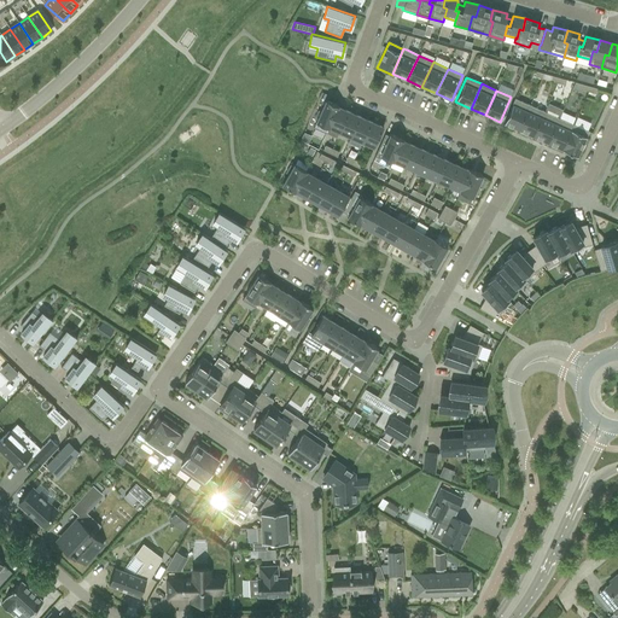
[(519,130),(530,105),(516,99),(503,123),(519,130)]
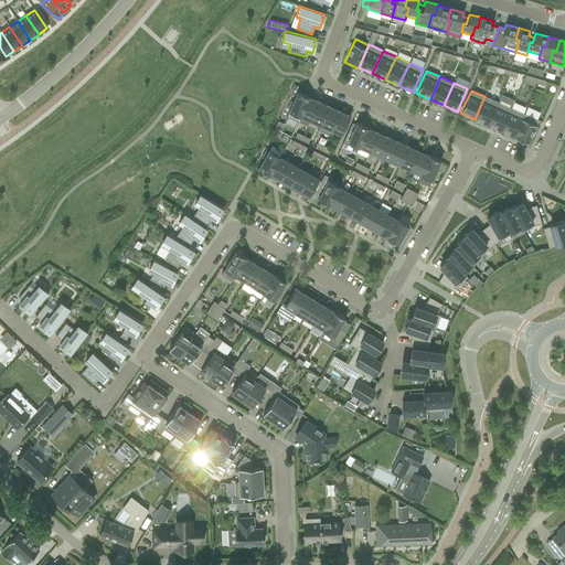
[(308,98),(309,98),(309,97),(298,92),(292,103),(290,102),(288,108),(289,109),(286,117),(298,121),(301,116),(300,116),(308,98)]
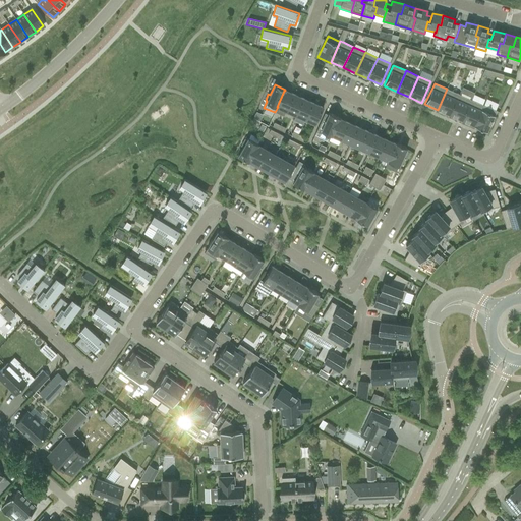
[(459,95),(447,89),(438,110),(450,115),(459,95)]
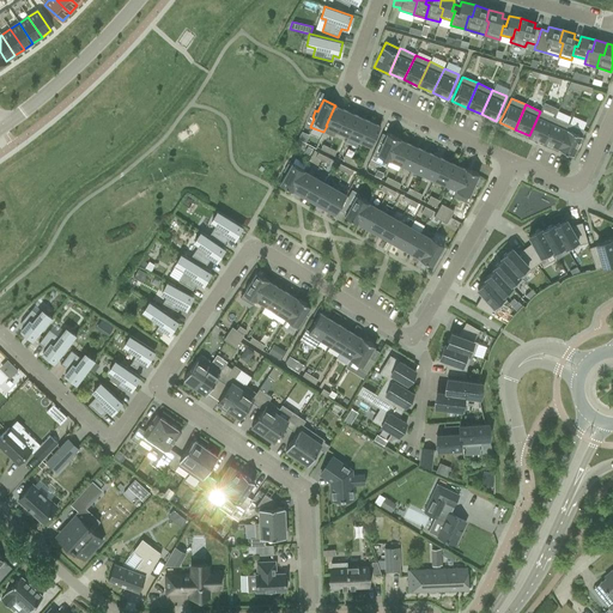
[(335,107),(334,107),(326,126),(327,126),(337,131),(346,111),(335,107)]
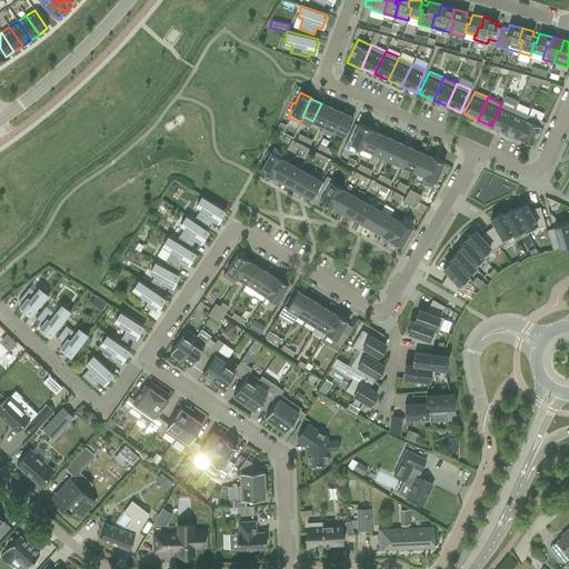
[(321,103),(312,121),(323,126),(331,108),(321,103)]
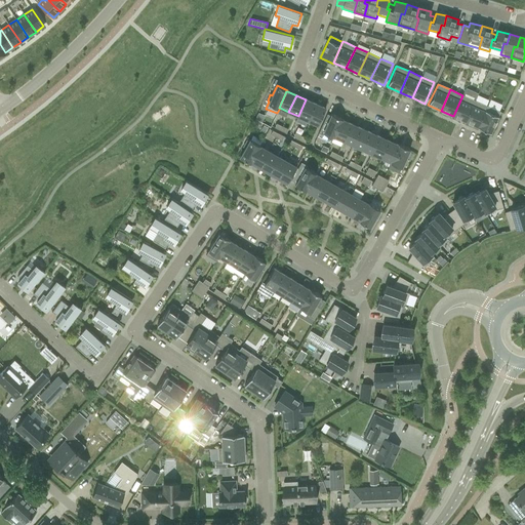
[(462,95),(453,116),(466,121),(475,101),(462,95)]
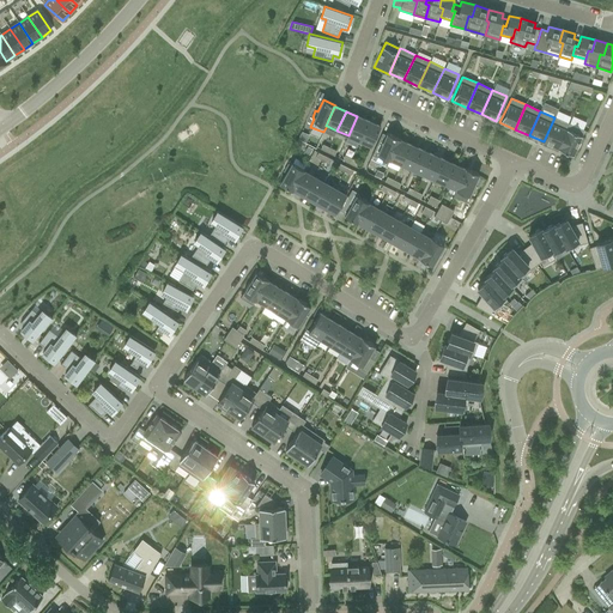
[(357,116),(349,135),(359,140),(368,121),(357,116)]
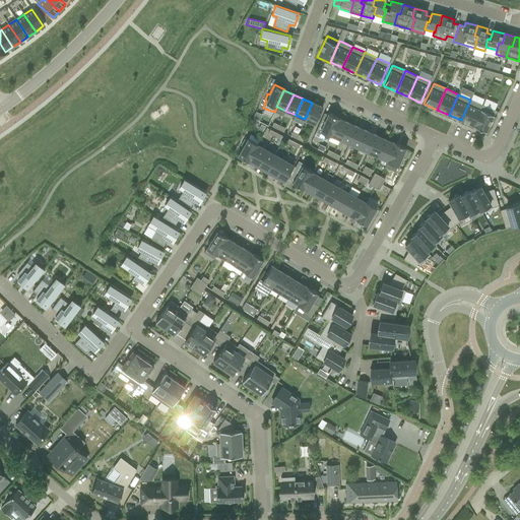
[(470,100),(461,120),(473,126),(482,105),(470,100)]
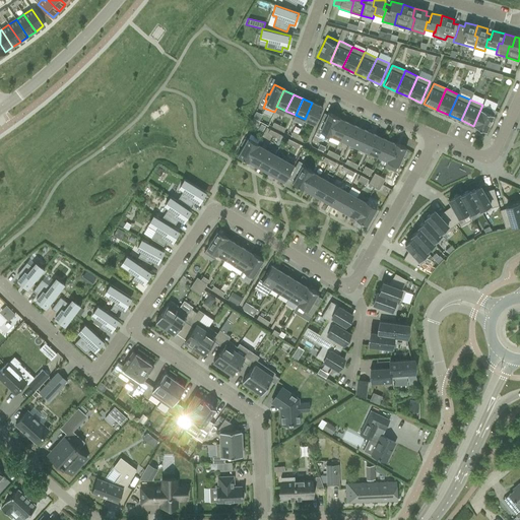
[(322,107),(312,103),(305,119),(315,124),(322,107)]
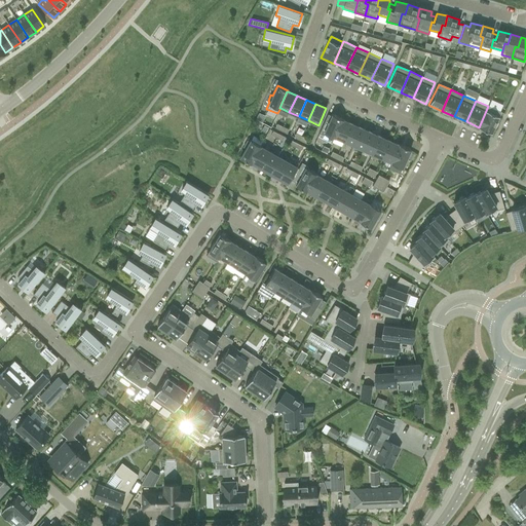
[(479,127),(491,134),(501,112),(488,106),(479,127)]
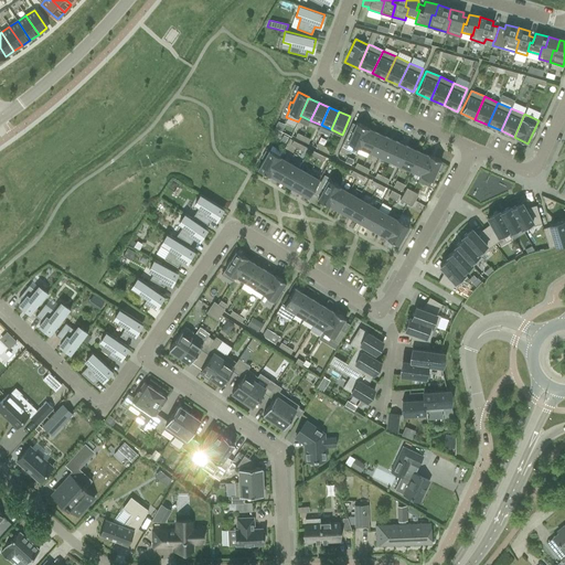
[(278,121),(275,129),(281,131),(285,125),(278,121)]
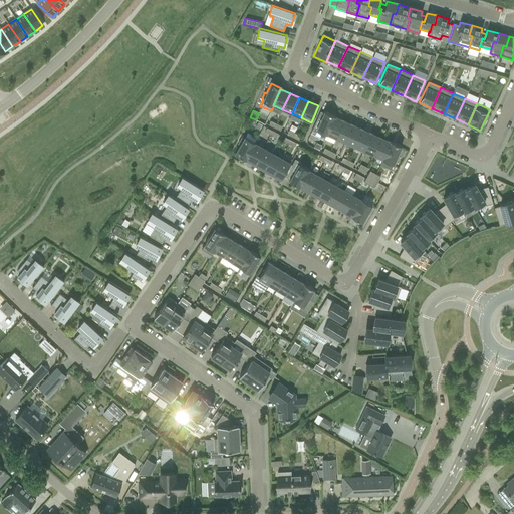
[(320,111),(311,131),(315,133),(316,131),(326,135),(327,134),(326,134),(334,117),(334,116),(324,111),(323,113),(320,111)]
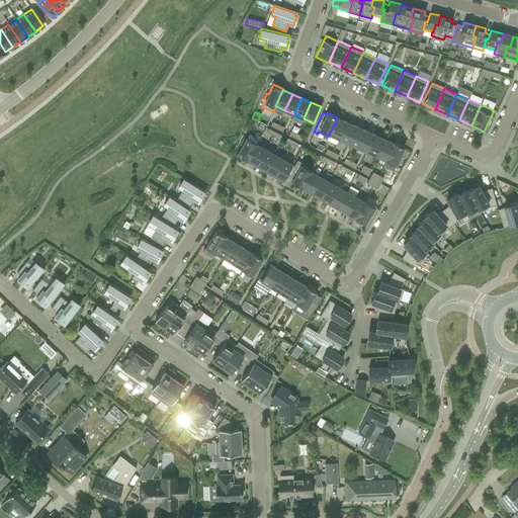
[(337,118),(329,135),(330,135),(339,139),(346,122),(337,118)]
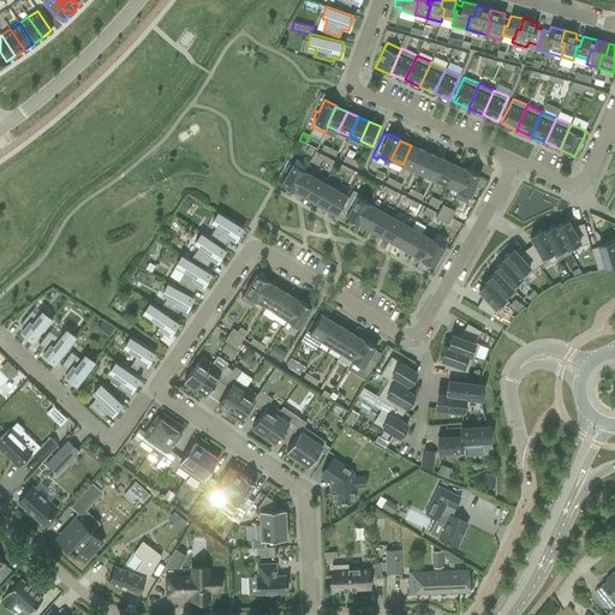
[(411,145),(402,165),(413,169),(422,150),(411,145)]
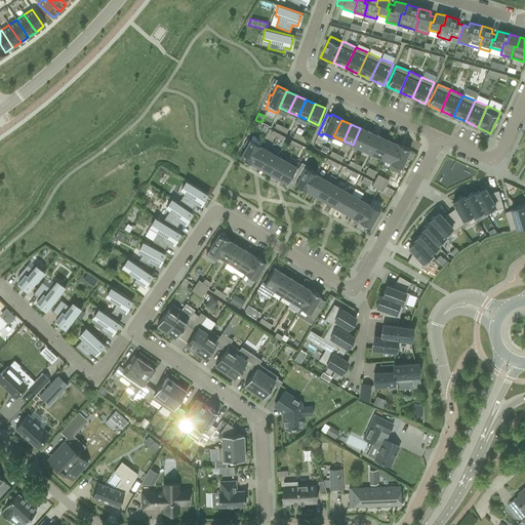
[(360,128),(353,145),(362,149),(370,132),(360,128)]
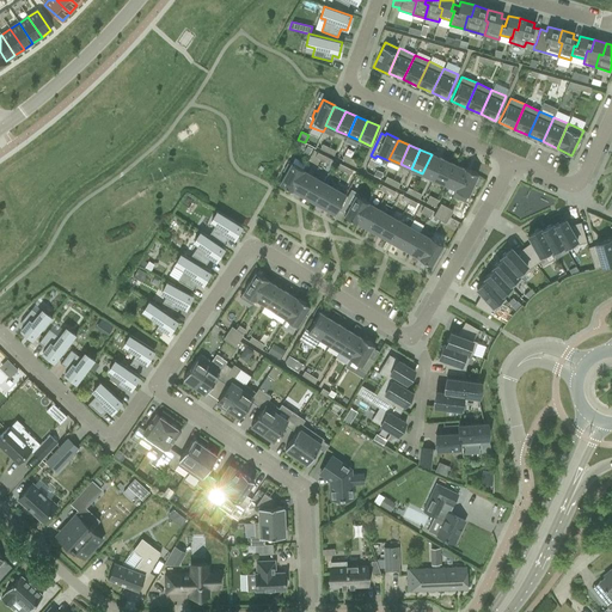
[(432,154),(422,173),(434,179),(442,159),(432,154)]
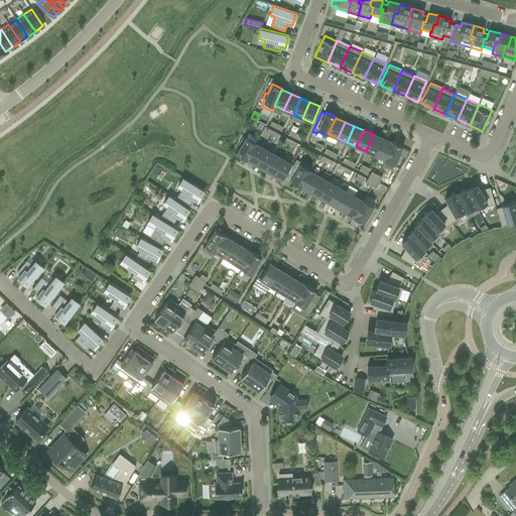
[(373,134),(366,151),(375,155),(382,138),(373,134)]
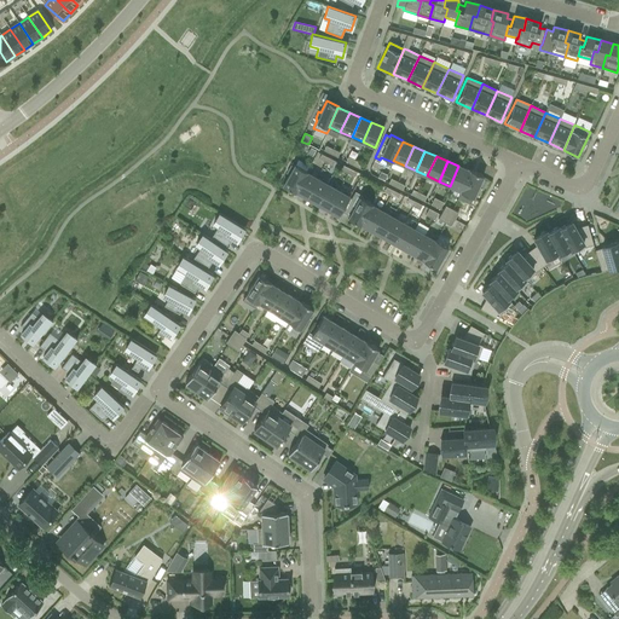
[(294,192),(306,171),(294,165),(293,167),(291,166),(287,174),(289,175),(283,185),(294,192)]
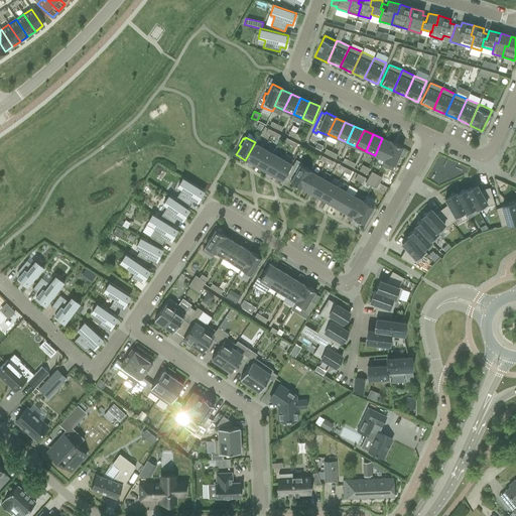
[(382,138),(375,155),(384,159),(392,143),(391,142),(382,138)]
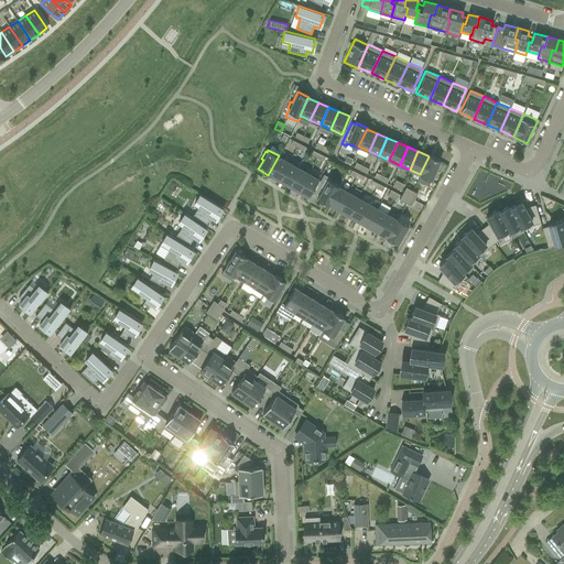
[(420,174),(419,175),(431,181),(432,177),(434,179),(437,172),(435,171),(440,160),(429,154),(427,155),(429,156),(420,174)]
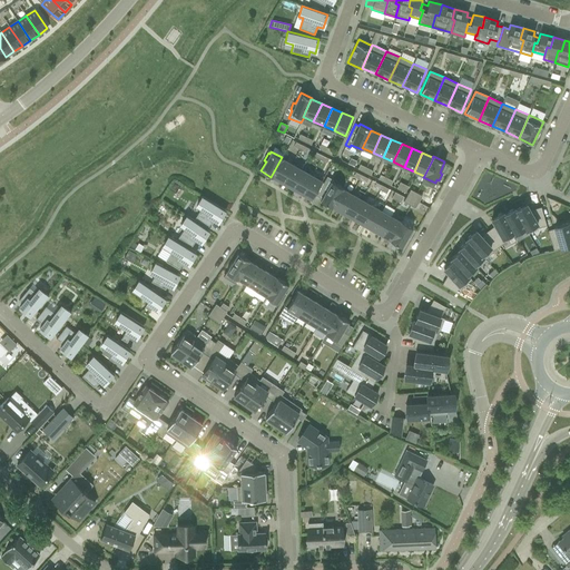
[(283,158),(282,157),(271,177),(272,177),(272,176),(282,182),(292,165),(282,159),(283,158)]
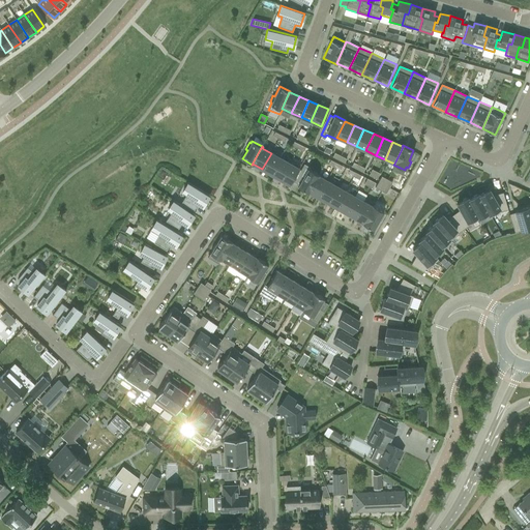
[(325,146),(323,151),(329,154),(331,148),(325,146)]
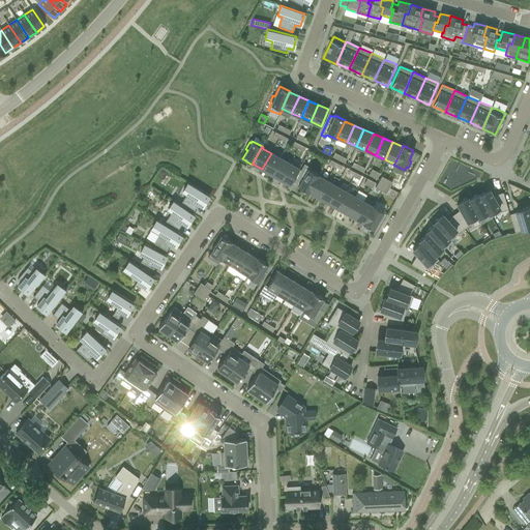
[(271,153),(262,169),(271,174),(280,158),(271,153)]
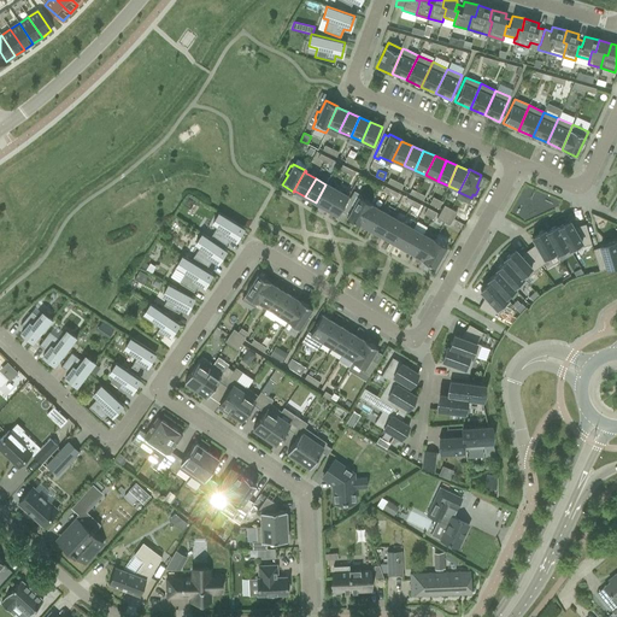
[(481,178),(477,186),(485,188),(487,181),(481,178)]
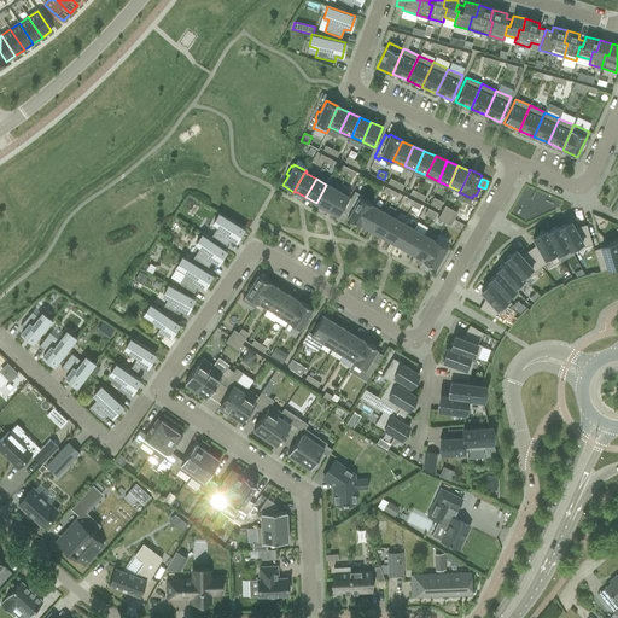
[(337,191),(326,185),(316,203),(326,209),(337,191)]
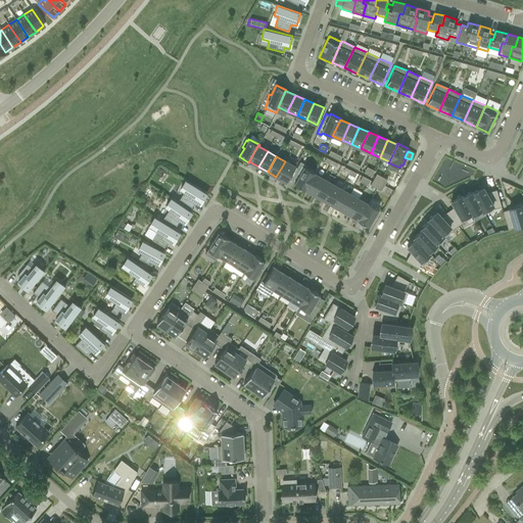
[(294,167),(285,161),(276,177),(286,182),(288,179),(290,175),(294,167)]
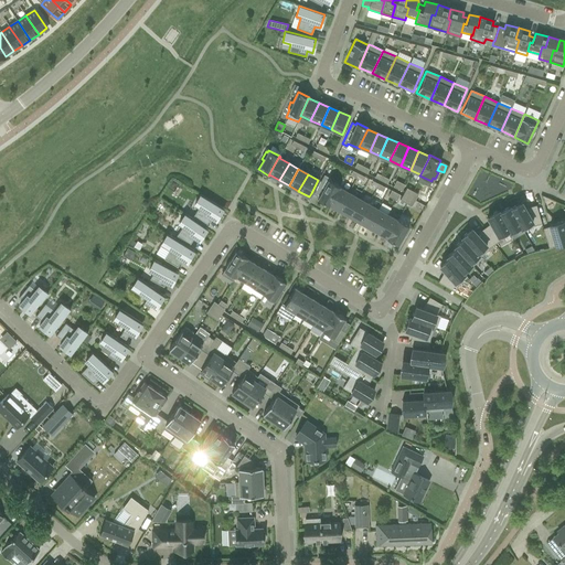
[(313,189),(311,193),(318,198),(317,199),(329,205),(329,204),(339,187),(339,188),(340,187),(329,180),(330,179),(323,176),(316,190),(313,189)]
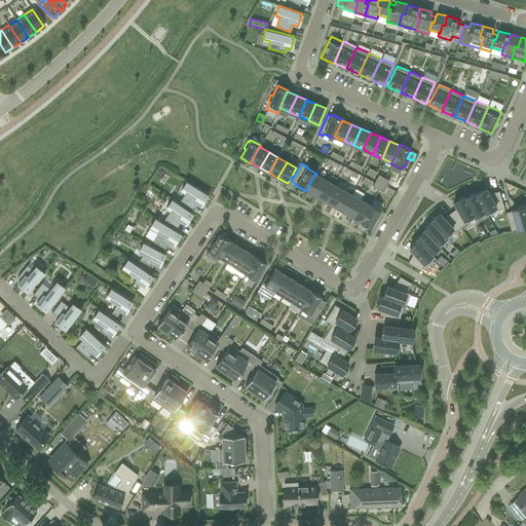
[(315,174),(306,190),(315,195),(324,180),(315,175),(315,174)]
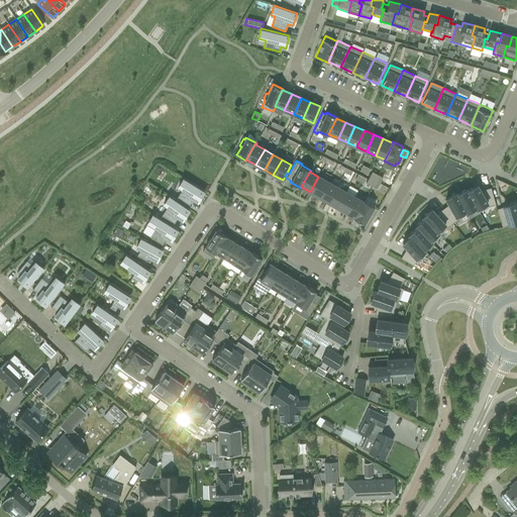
[(372,172),(369,177),(380,183),(383,178),(372,172)]
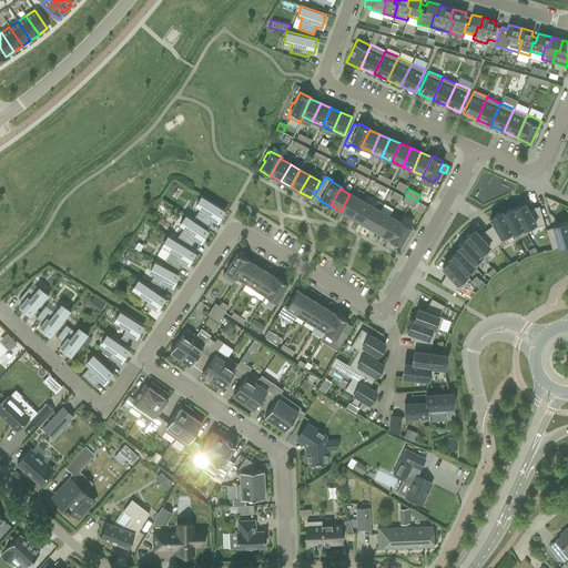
[(351,194),(341,211),(351,216),(359,200),(351,194)]
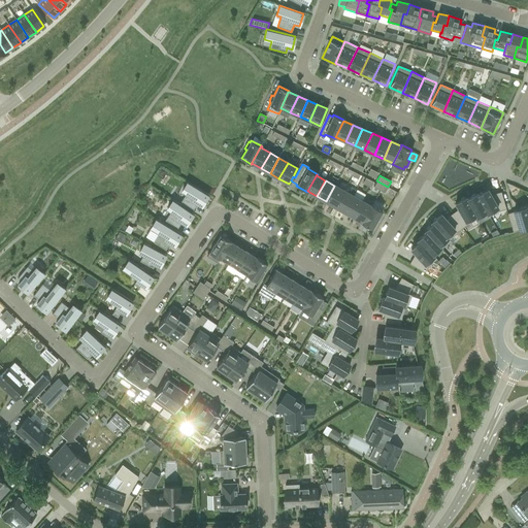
[(376,180),(373,187),(385,193),(388,187),(376,180)]
